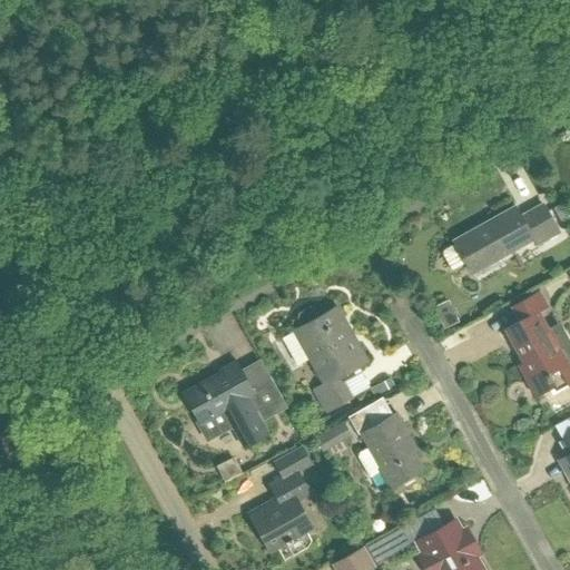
[(569,209),(566,203),(552,209),(566,233),(569,229),(569,209)]
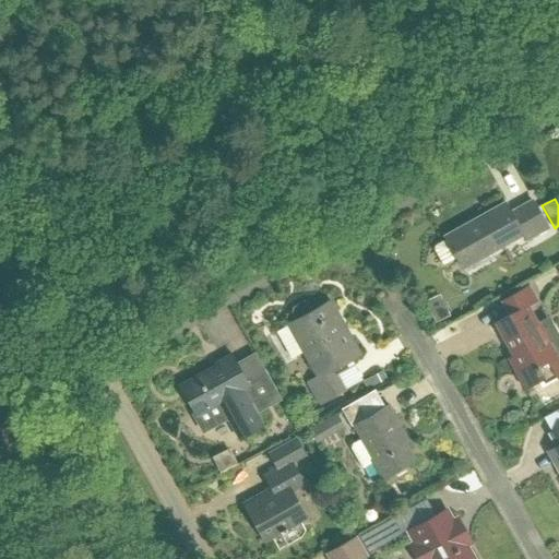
[(455,258),(462,269),(522,235),(525,240),(547,227),(532,201),(511,213),(504,203),(444,237),(445,239),(435,245),(433,249),(442,265),(455,258)]
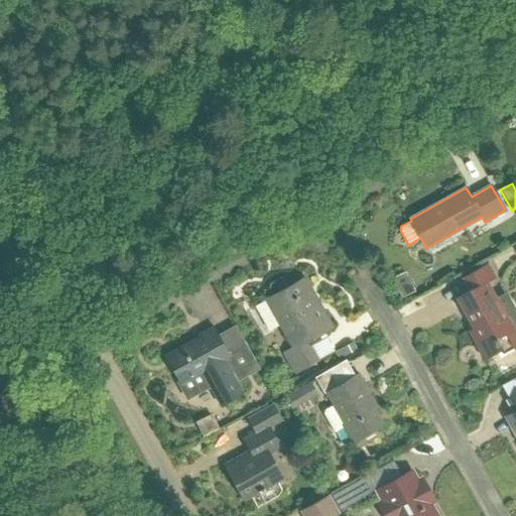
[(470,291),(456,298),(473,329),(469,332),(484,359),(498,351),(500,356),(515,346),(515,334),(512,327),(515,324),(515,311),(509,299),(500,304),(496,298),(487,282),(496,277),(489,263),(462,277),(470,291)]
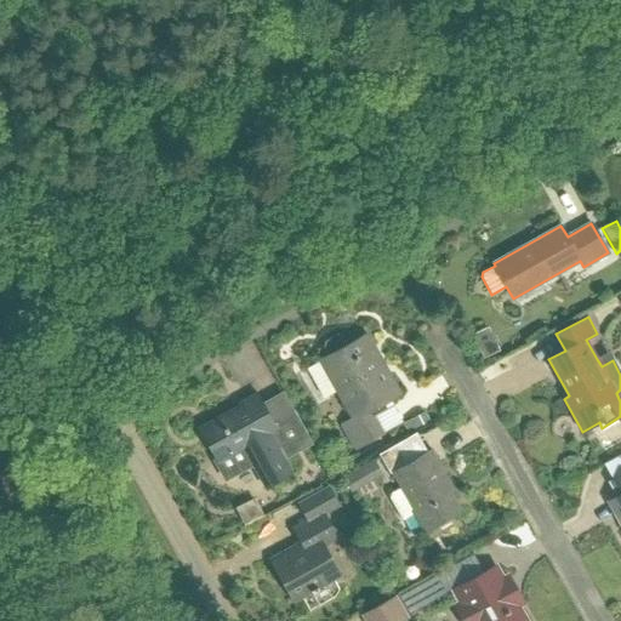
[(342,425),(355,449),(383,434),(370,411),(400,396),(366,335),(348,345),(343,336),(337,335),(325,341),(323,348),(328,357),(307,368),(324,397),(337,389),(353,419),(342,425)]
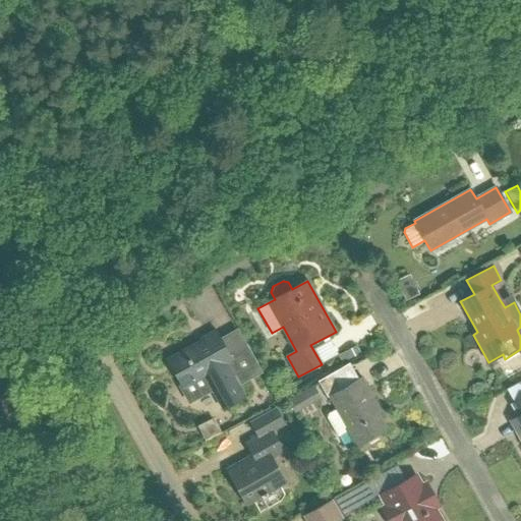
[(213,388),(224,409),(243,398),(231,377),(238,372),(241,378),(254,370),(243,350),(231,356),(217,331),(200,340),(201,342),(167,361),(189,401),(213,388)]
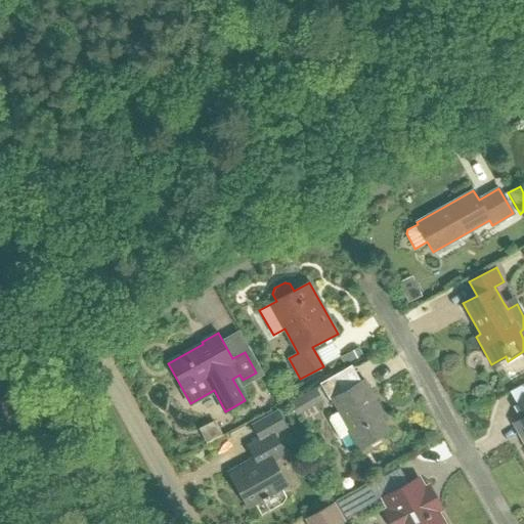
[(340,357),(345,364),(361,355),(357,347),(340,357)]
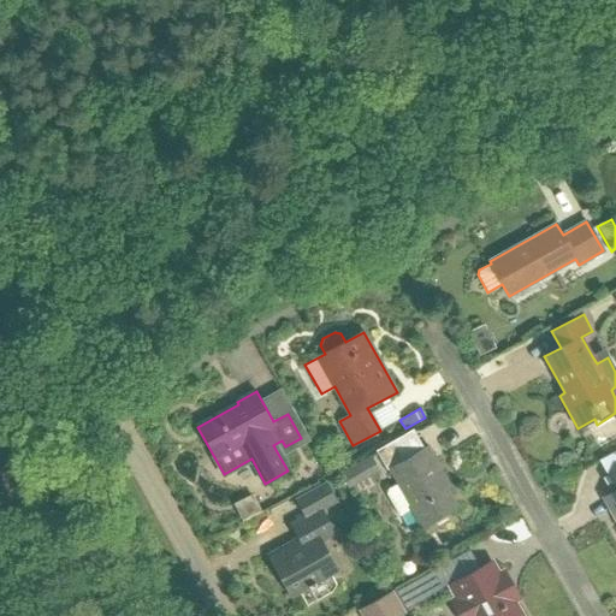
[(388,489),(386,493),(400,516),(410,509),(421,527),(456,507),(440,479),(445,477),(427,446),(390,468),(398,483),(388,489)]
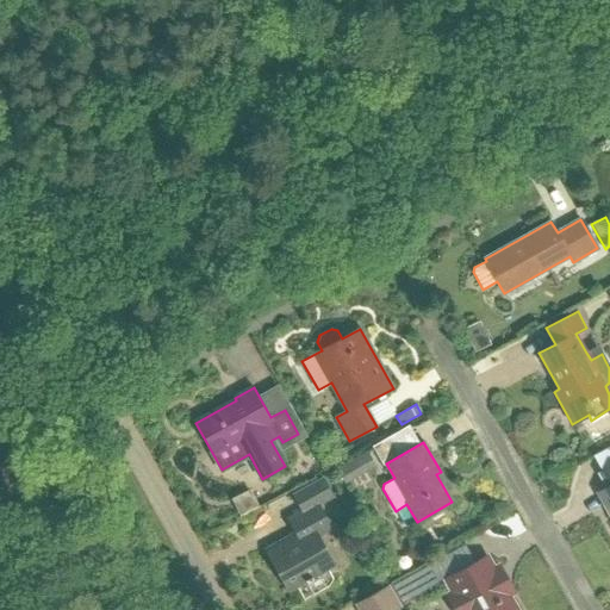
[(337,470),(346,484),(377,466),(368,452),(337,470)]
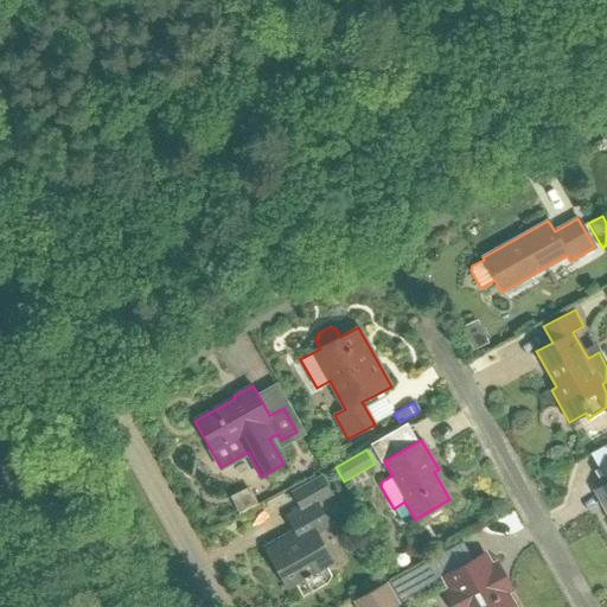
[(606,464),(596,471),(606,490),(606,505),(605,506),(606,511),(606,464)]
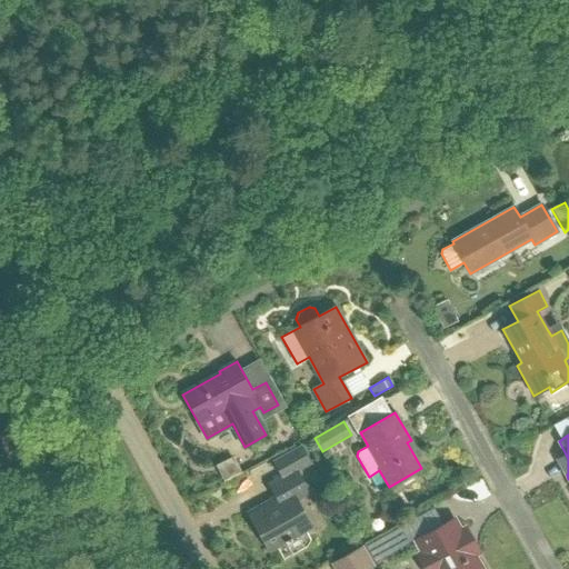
[(250,516),(269,550),(311,527),(296,500),(309,492),(297,470),(310,462),(301,446),(273,461),(282,477),(269,483),(278,500),(250,516)]
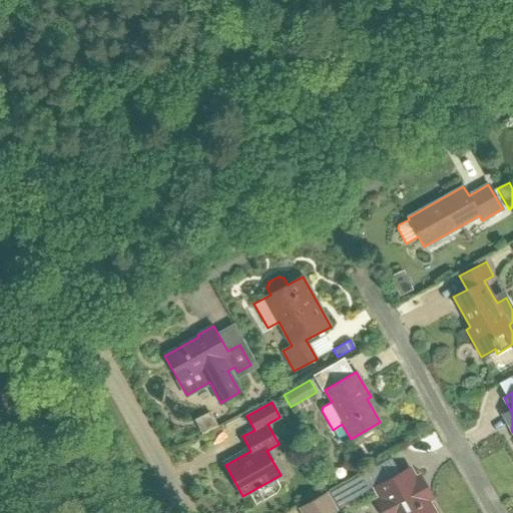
[(434,512),(409,468),(375,487),(380,498),(368,504),(373,512),(434,512)]
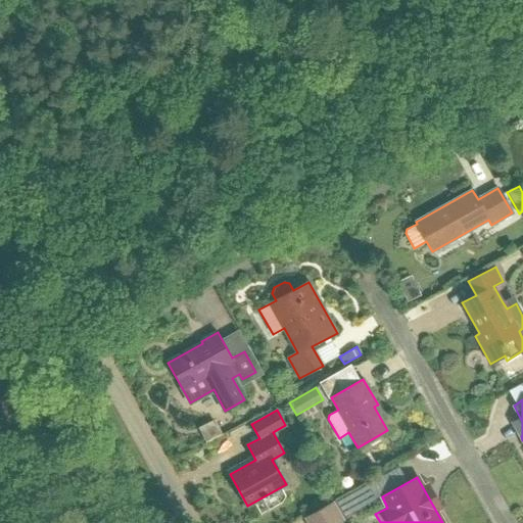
[(377,500),(367,480),(334,498),(344,518),(377,500)]
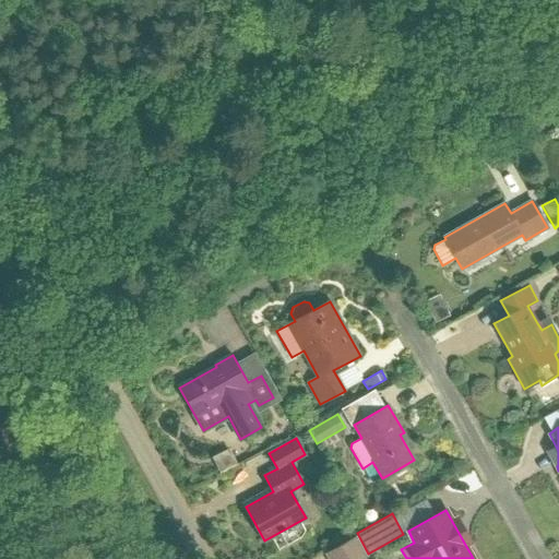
[(326,557),(328,558),(367,558),(356,538),(326,557)]
